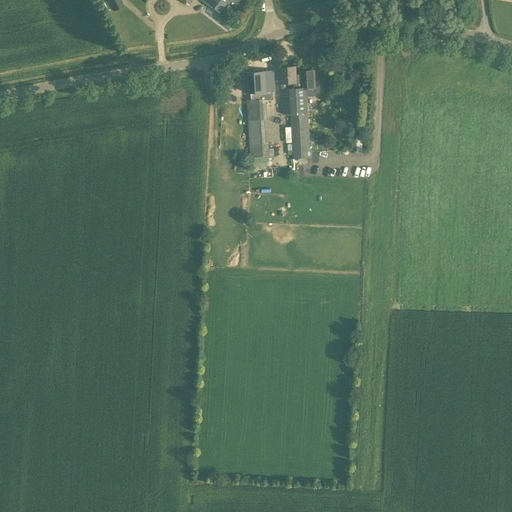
[(122,6),(119,0),(107,0),(113,11),(122,6)]
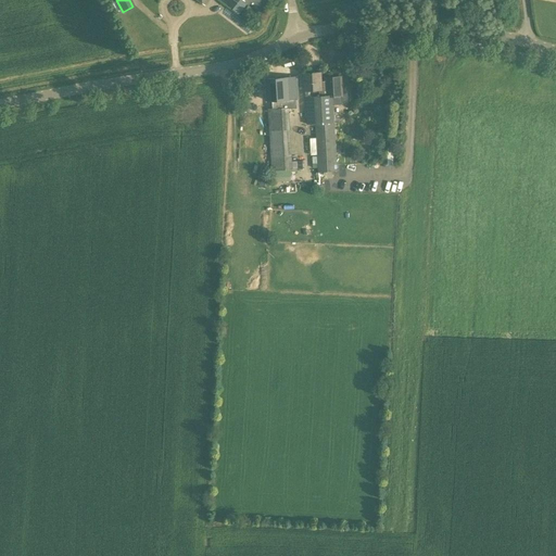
[(325,81),(321,81),(320,73),(304,74),(305,91),(310,90),(310,97),(305,97),(306,125),(315,124),(318,173),(337,172),(336,143),(338,143),(338,141),(339,141),(338,123),(335,123),(332,97),(343,97),(342,76),(325,77),(325,81)]
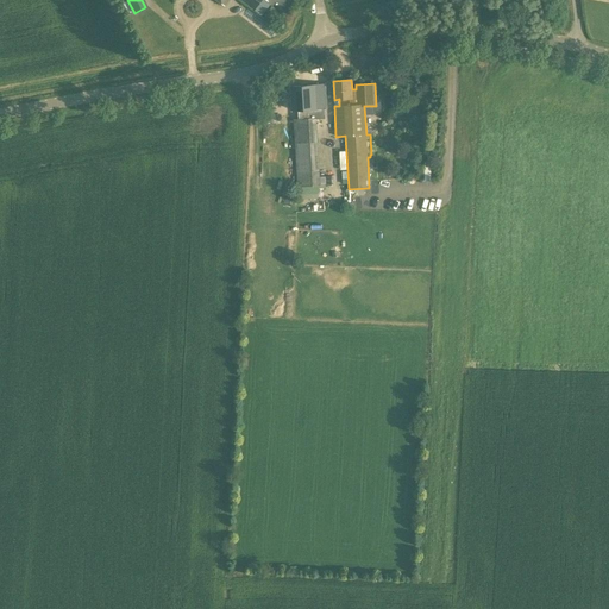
[(312,82),(289,85),(292,112),(297,111),(297,120),(307,119),(307,111),(314,110),(312,86),(312,82)]
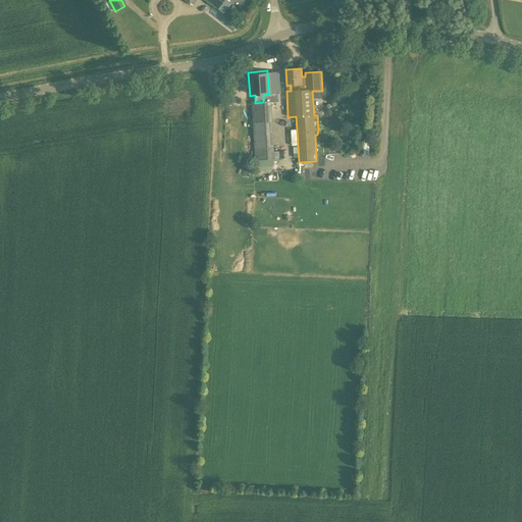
[(269,94),(263,95),(263,102),(270,102),(279,101),(279,93),(280,93),(279,83),(280,83),(280,72),(267,73),(269,94)]
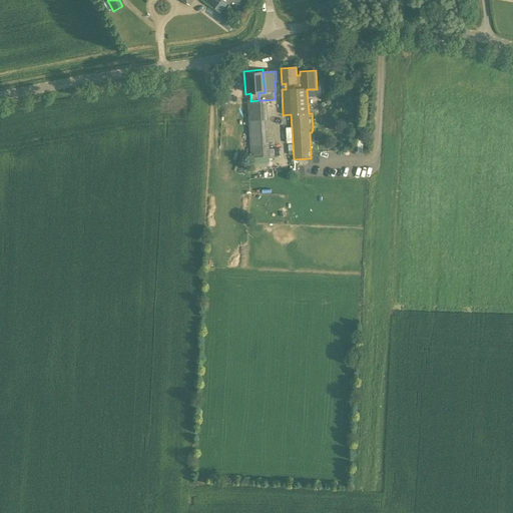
[(250,157),(269,156),(269,148),(266,100),(259,100),(250,101),(246,101),(250,157)]
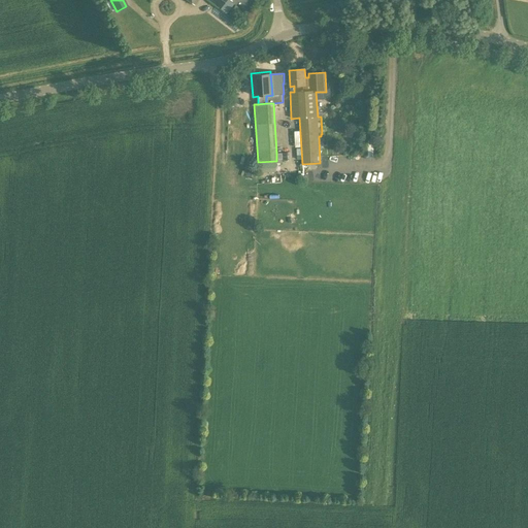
[(282,153),(276,153),(276,161),(277,163),(283,163),(283,160),(288,160),(288,153),(282,153)]
